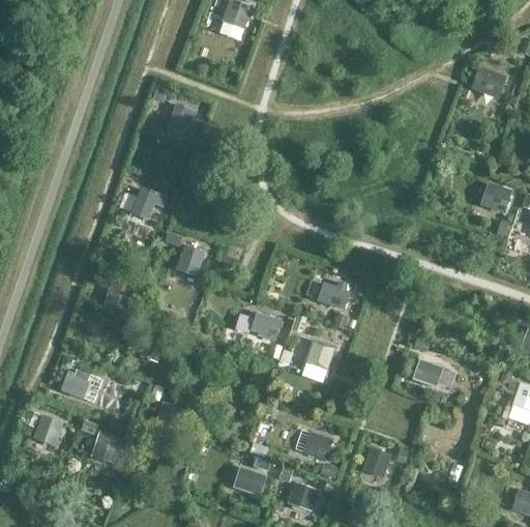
[(244,29),(253,5),(238,0),(229,0),(222,22),(244,29)]
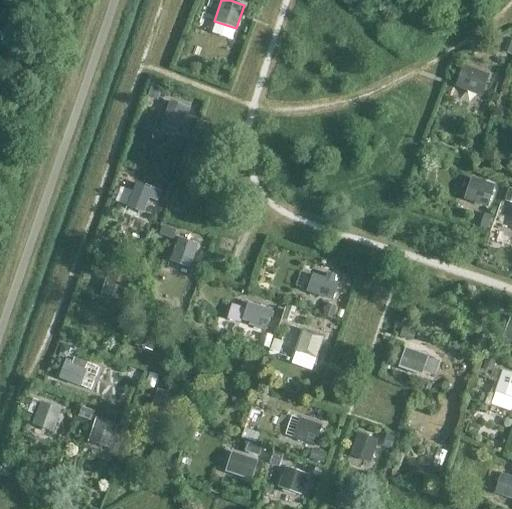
[(511,37),(507,36),(503,49),(511,52),(511,37)]
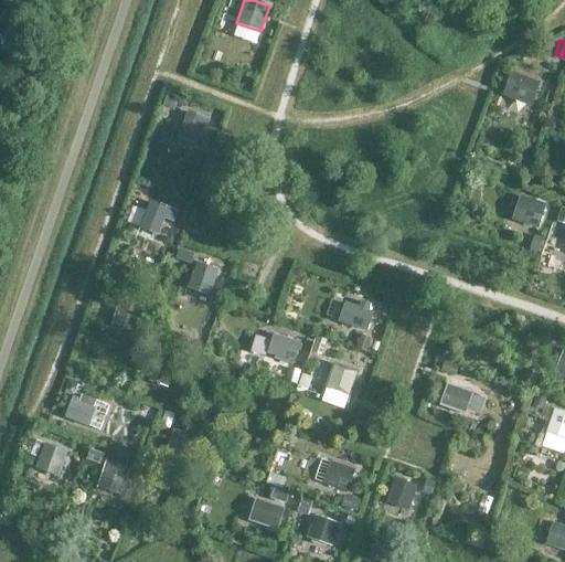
[(532,104),(541,82),(510,71),(503,93),(532,104)]
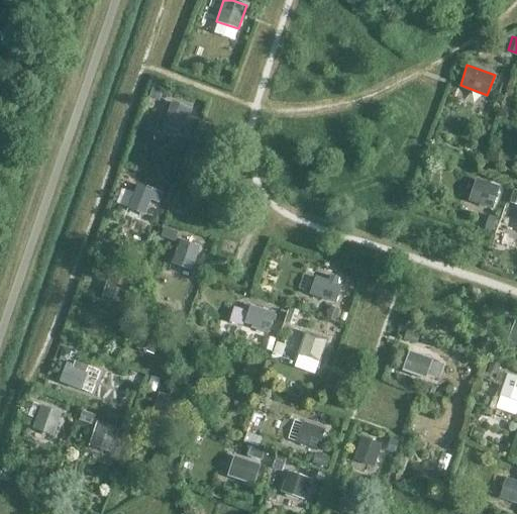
[(153,82),(149,95),(160,98),(164,85),(153,82)]
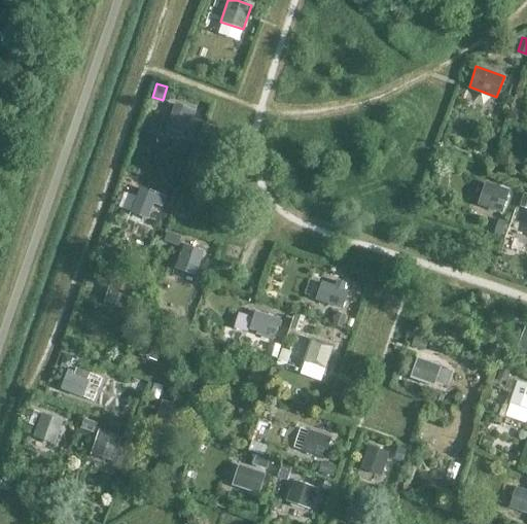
[(182,134),(186,126),(189,127),(197,109),(174,101),(165,127),(182,134)]
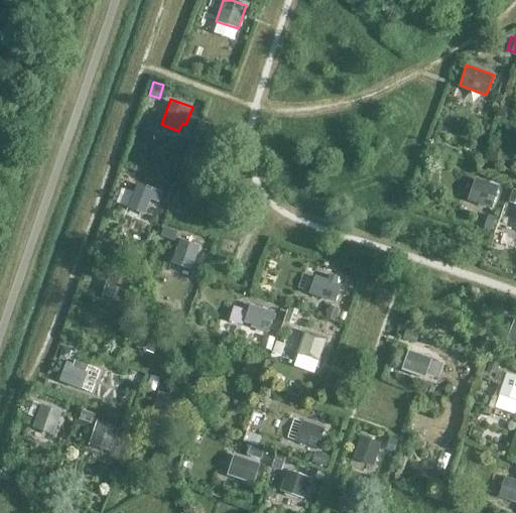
[(492,208),(499,185),(475,177),(467,199),(492,208)]
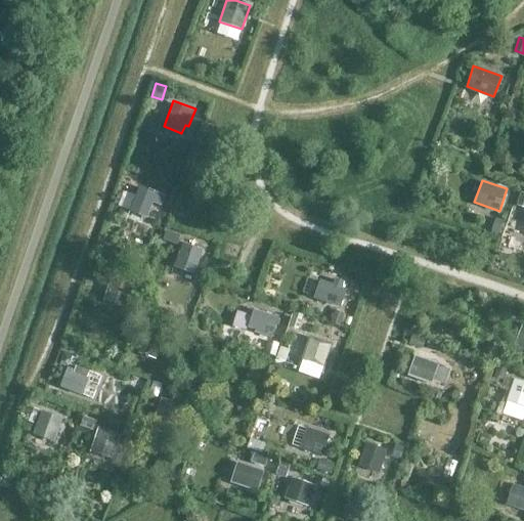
[(165,194),(139,184),(129,210),(146,217),(153,202),(161,205),(165,194)]
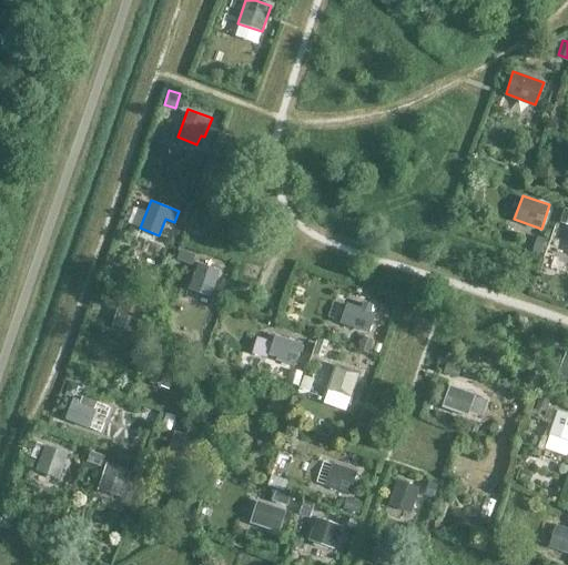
[(184,203),(178,221),(185,223),(192,207),(184,203)]
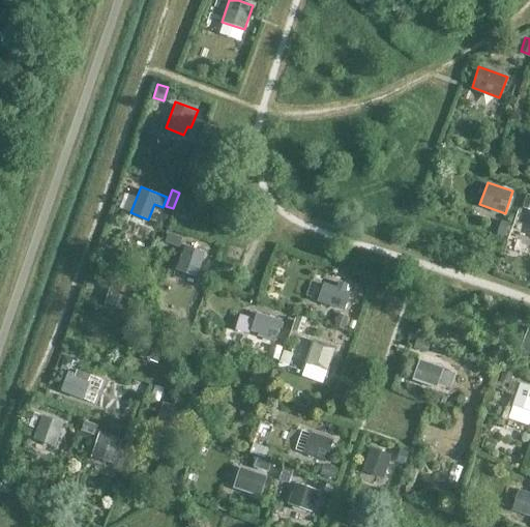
[(501,220),(497,231),(504,234),(508,222),(501,220)]
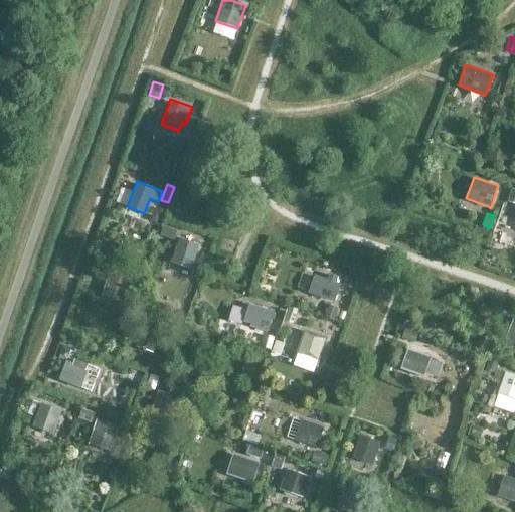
[(165,225),(162,232),(174,237),(177,229),(165,225)]
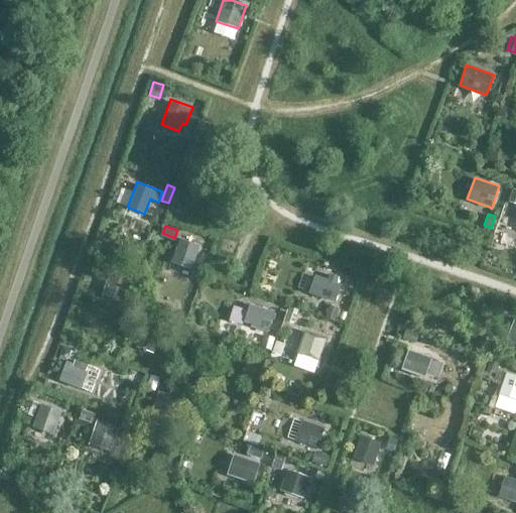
[(192,269),(201,245),(178,237),(170,261),(192,269)]
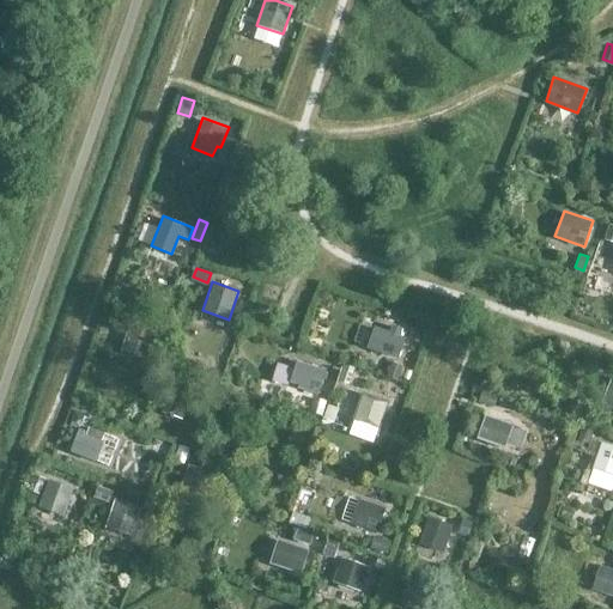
[(113,308),(108,323),(119,327),(123,311),(113,308)]
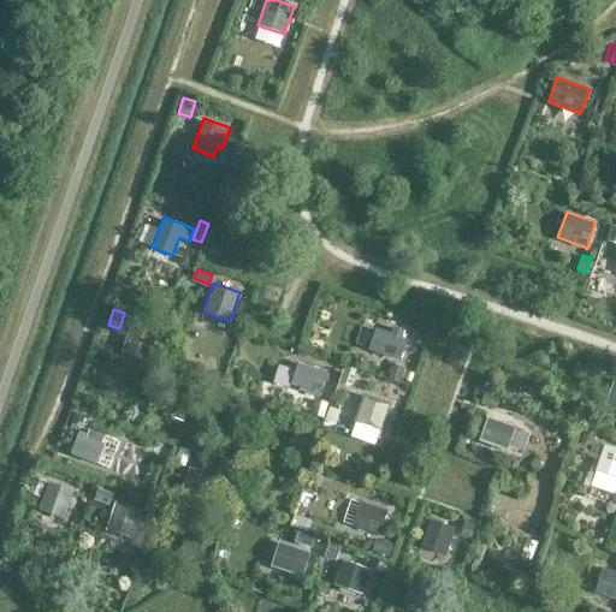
[(149,361),(159,332),(130,322),(120,351),(149,361)]
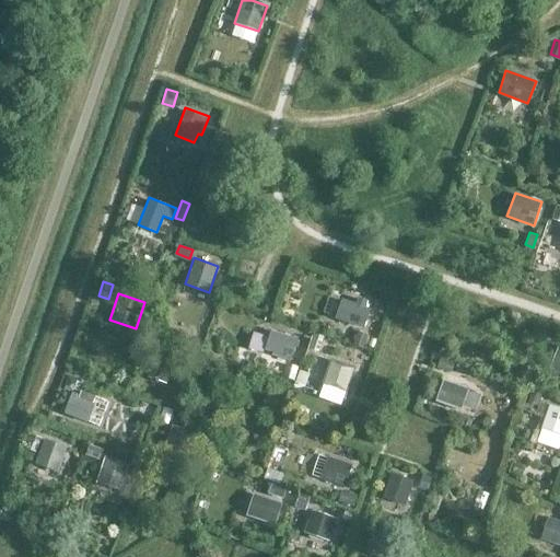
[(363,328),(371,308),(365,305),(368,300),(358,297),(356,302),(342,298),(335,317),(363,328)]
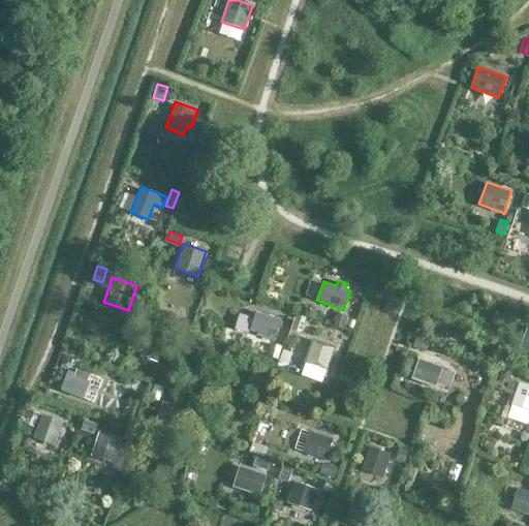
[(274,340),(281,318),(255,311),(250,329),(257,331),(256,334),(274,340)]
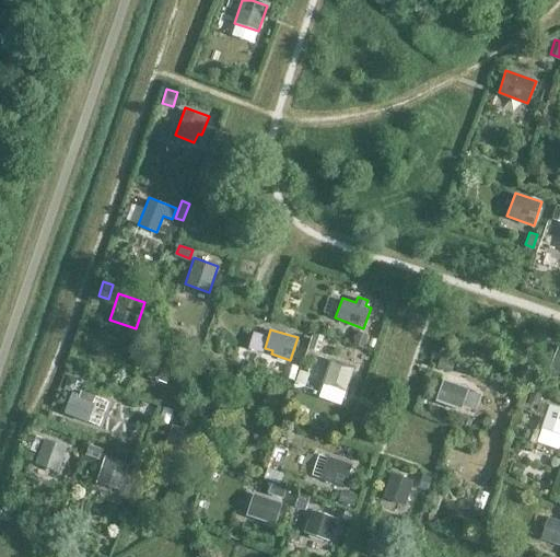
[(358,331),(353,343),(363,346),(368,335),(358,331)]
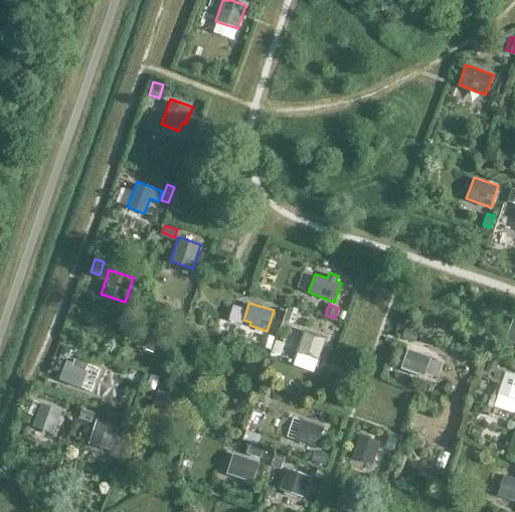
[(290,305),(285,318),(294,321),(298,308),(290,305)]
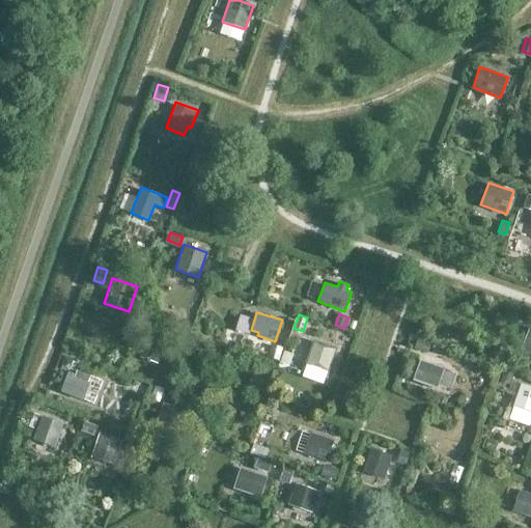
[(530,325),(521,351),(530,355),(530,325)]
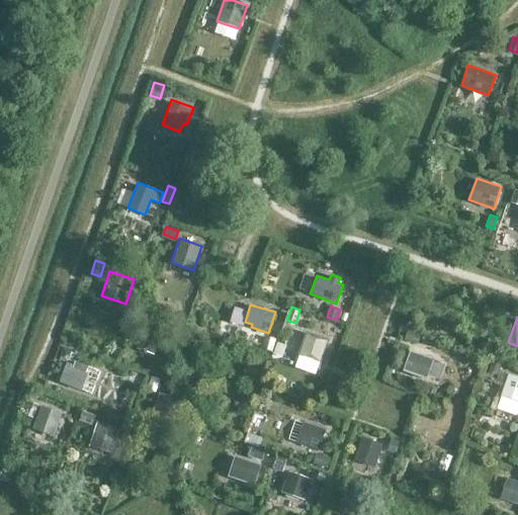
[(161,330),(145,324),(138,347),(154,352),(161,330)]
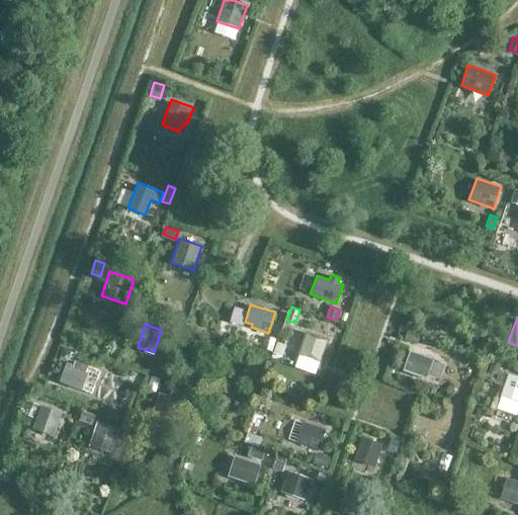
[(407,329),(404,338),(416,342),(419,334),(407,329)]
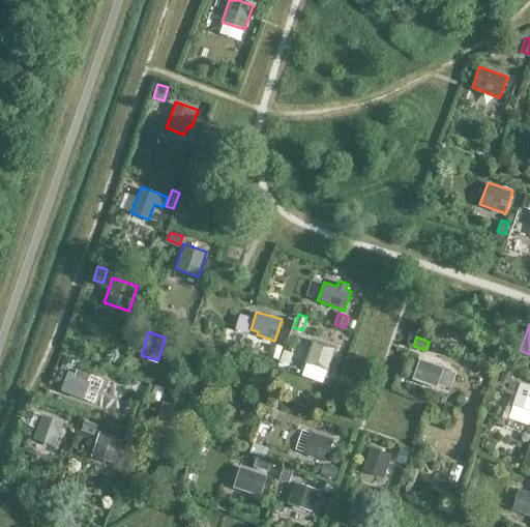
[(336,345),(314,338),(305,361),(329,370),(336,345)]
